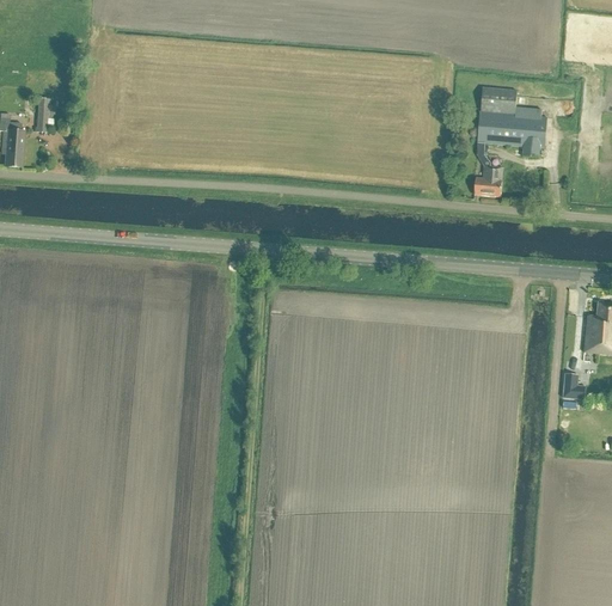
[(483,84),(481,108),(478,138),(524,142),(522,151),(539,153),(540,144),(544,144),(546,114),(542,112),(542,106),(515,104),(516,87),(483,84)]
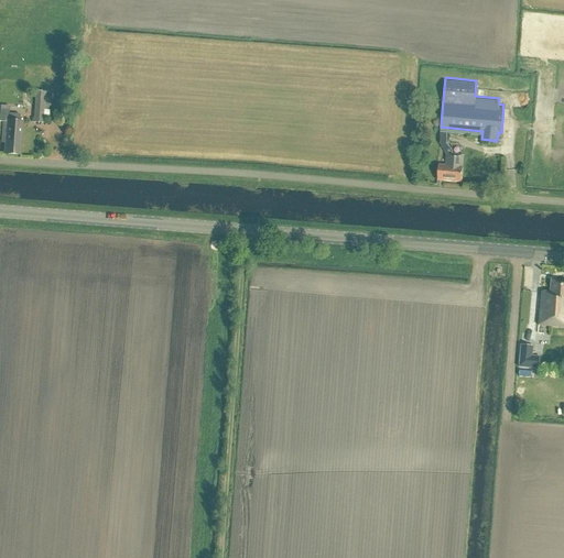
[(33,118),(43,118),(43,113),(49,115),(50,107),(47,106),(49,102),(46,101),(47,87),(35,86),(33,118)]
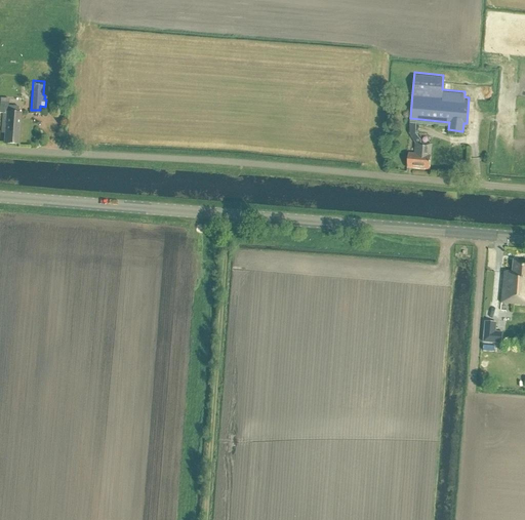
[(0,93),(0,109),(3,110),(1,129),(4,129),(4,140),(18,141),(21,111),(17,111),(18,104),(8,103),(8,100),(7,100),(7,94),(0,93)]
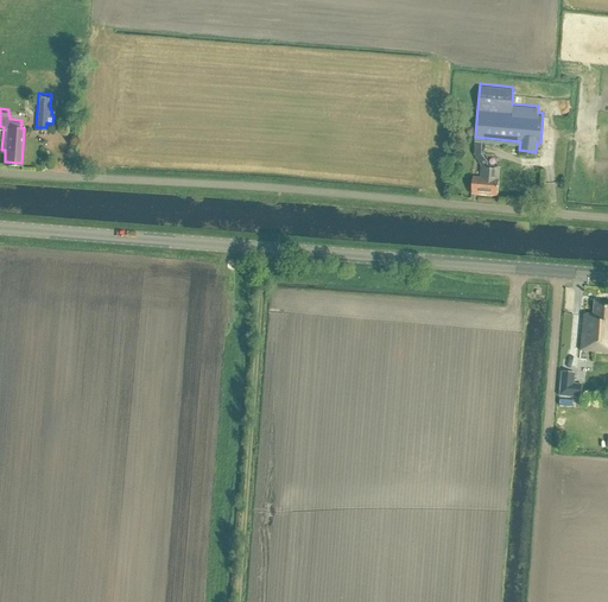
[(467,160),(460,140),(451,143),(460,164),(467,160)]
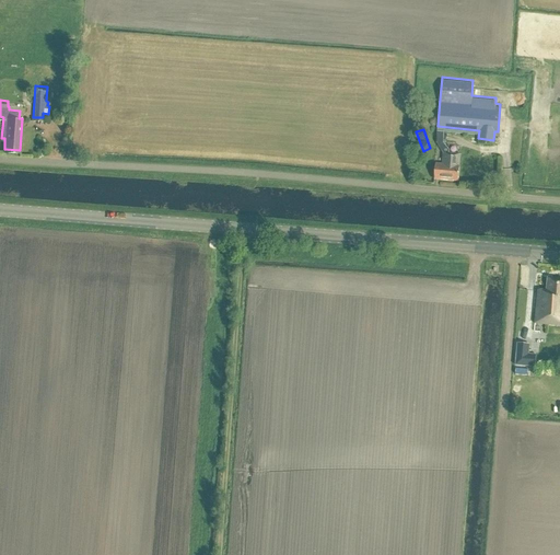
[(457,177),(459,151),(443,150),(442,160),(435,160),(434,175),(457,177)]
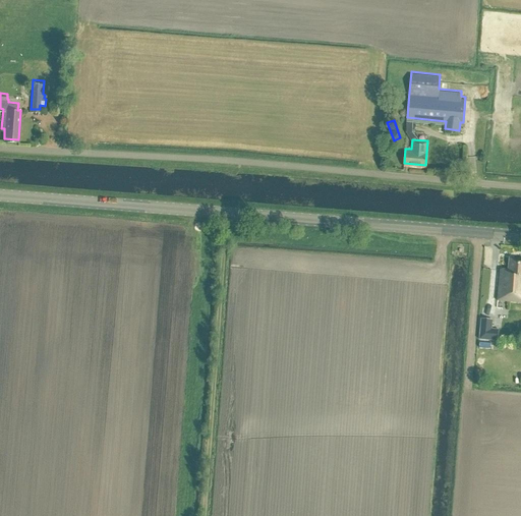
[(520,255),(510,255),(508,267),(501,267),(499,296),(520,297),(520,255)]
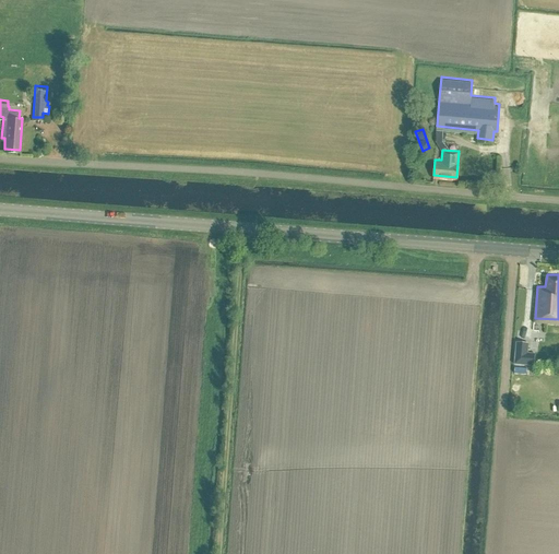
[(516,338),(514,360),(534,362),(535,350),(528,349),(528,339),(516,338)]
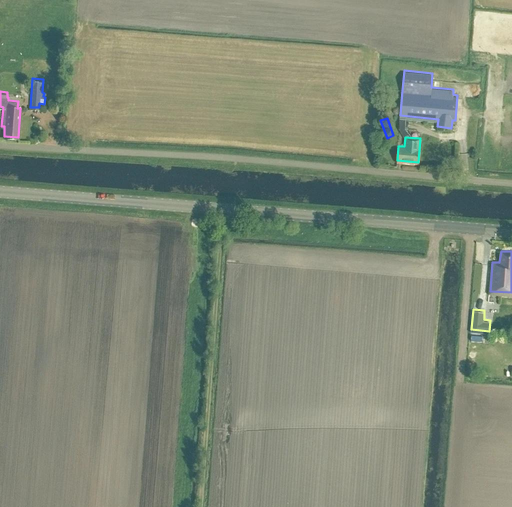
All buildings are outlined.
